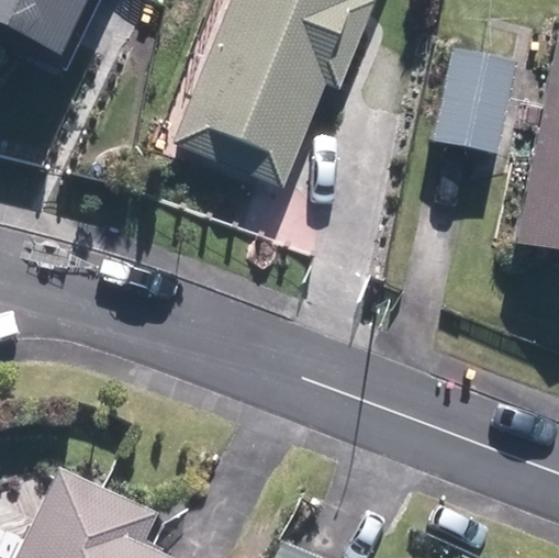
[(0,0),(0,34),(55,59),(81,0),(0,0)]
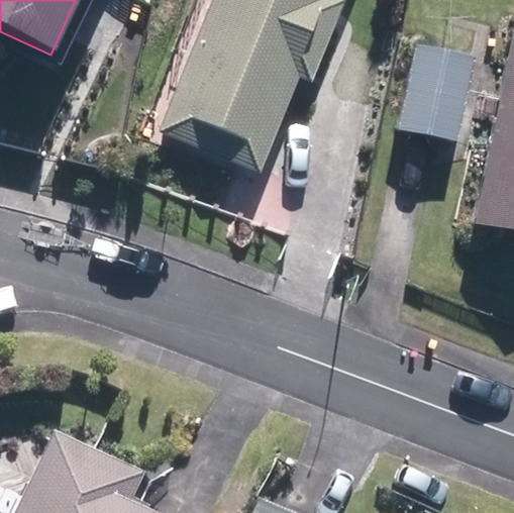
[(210,0),(159,131),(261,172),(298,79),(312,84),(344,2),(339,0),(210,0)]
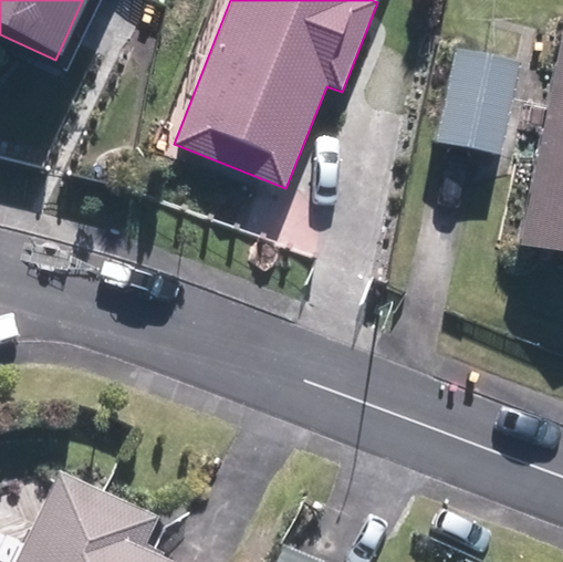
[(562,21),(518,245),(562,252),(562,21)]
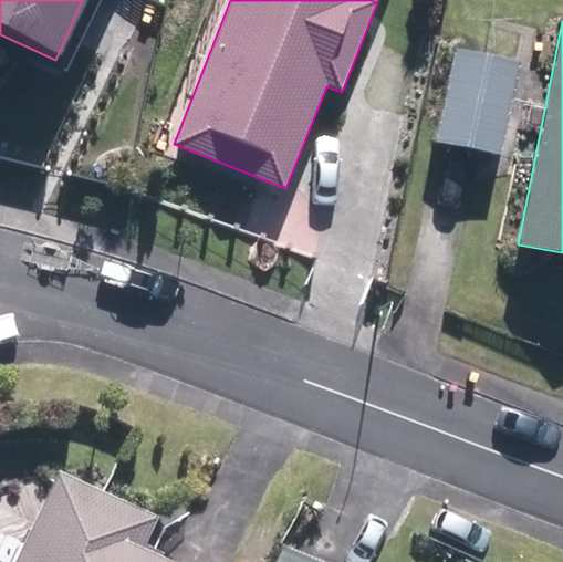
[(501,156),(520,65),(454,52),(435,142),(501,156)]
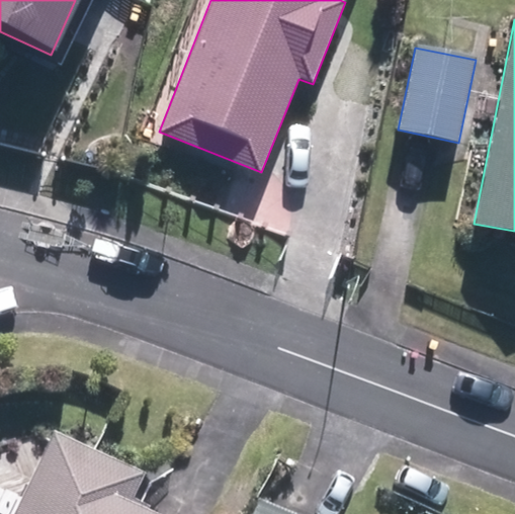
[(145,473),(56,429),(13,513),(150,513),(130,504),(145,473)]
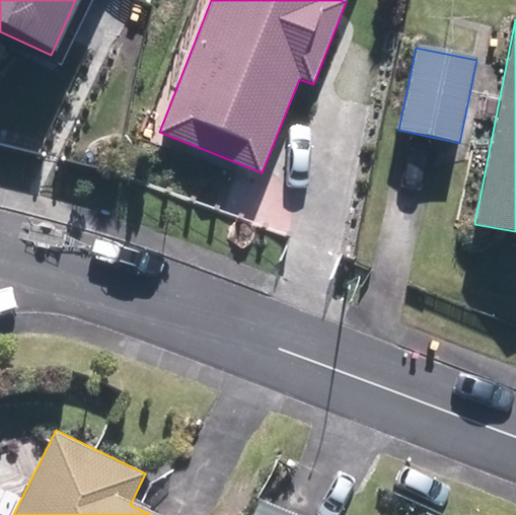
[(301,514),(260,497),(250,514),(301,514)]
